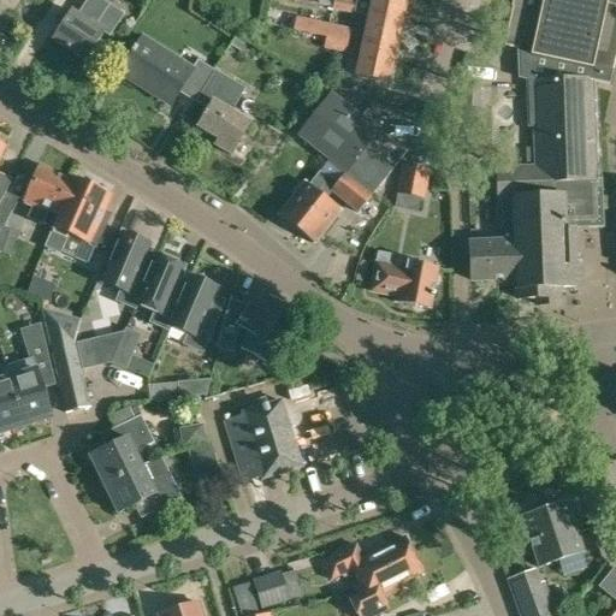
[(53,40),(86,60),(104,33),(110,37),(124,15),(101,0),(87,0),(77,15),(72,11),(53,40)]
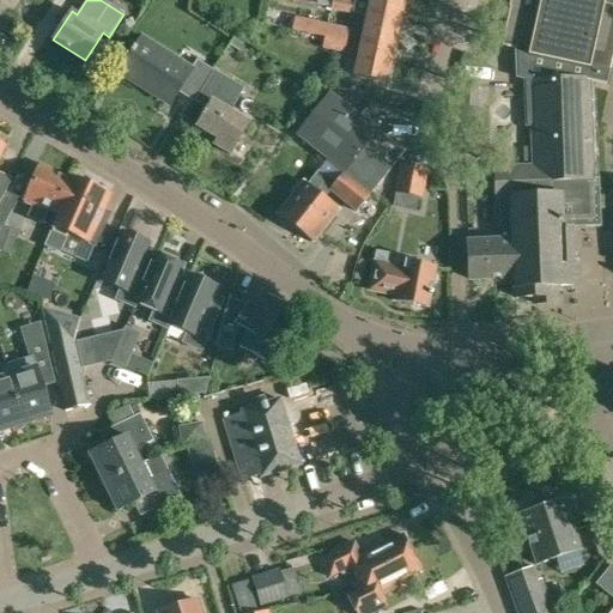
[(331,10),(353,14),(356,2),(346,0),(317,0),(316,5),(332,7),(331,10)]
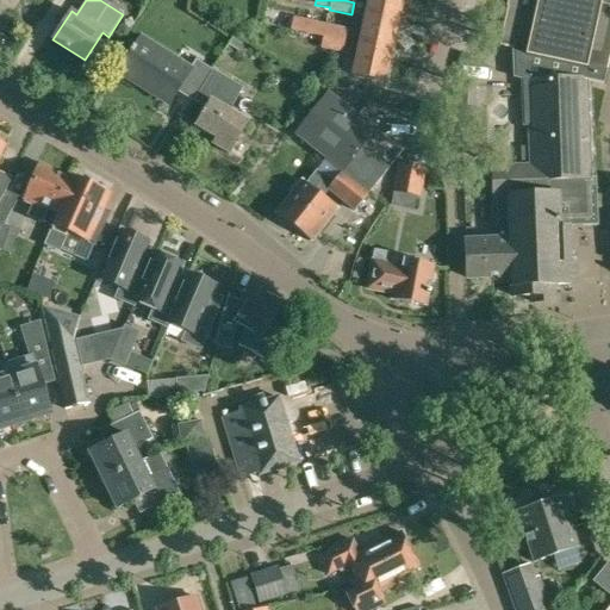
[(368,0),(366,16),(398,23),(403,0),(368,0)]
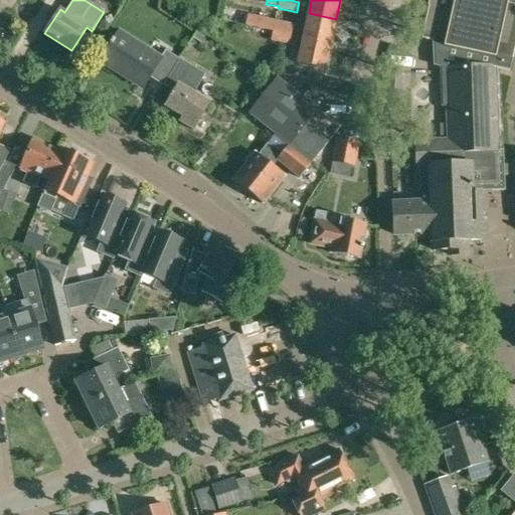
[(446,69),(494,67),(509,70),(514,43),(514,0),(430,0),(428,6),(433,7),(425,39),(434,41),(435,64),(441,65),(442,106),(448,106),(446,69)]
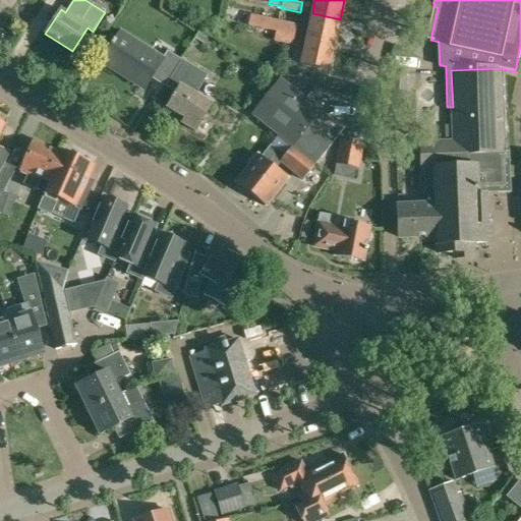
[(306,39),(335,45),(340,19),(312,13),(306,39)]
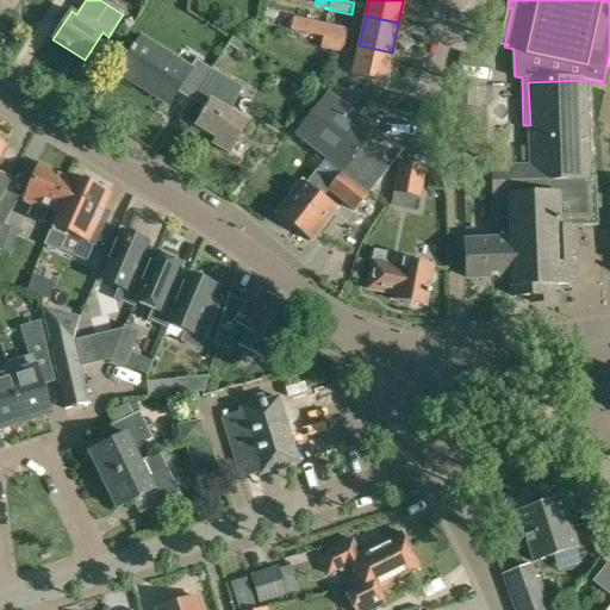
[(309,35),(323,38),(344,43),(347,31),(311,23),(293,19),(291,31),(309,35)]
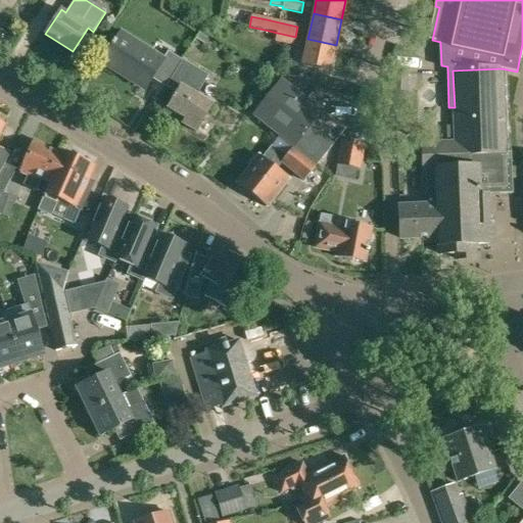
[(152,79),(168,88),(185,60),(168,51),(163,58),(122,32),(102,62),(145,90),(152,79)]
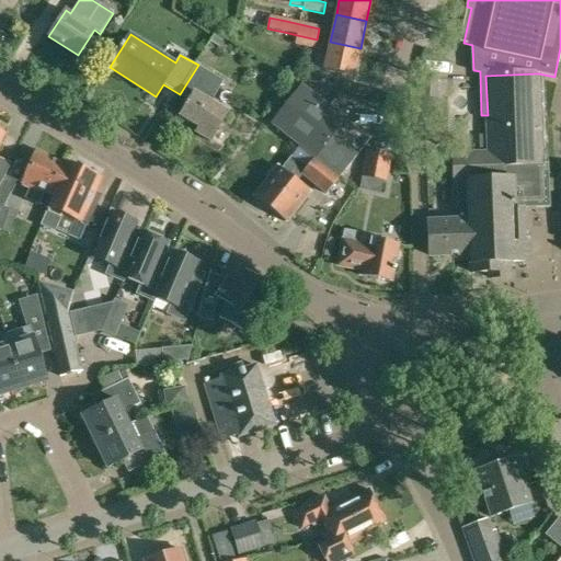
[(317,39),(297,35),(296,44),(315,48),(317,39)]
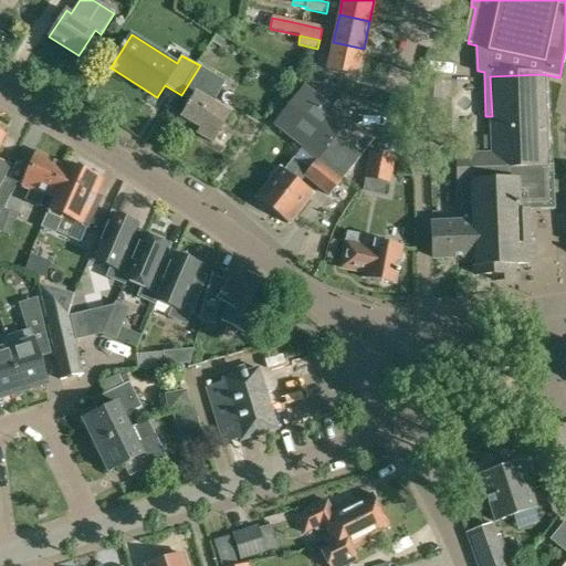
[(327,70),(358,76),(364,49),(333,42),(327,70)]
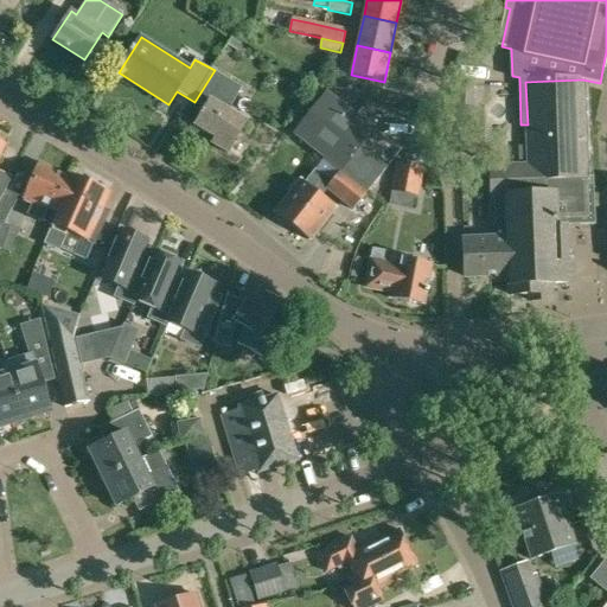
[(212,144),(228,153),(247,121),(241,117),(243,113),(231,107),(242,87),(215,70),(195,102),(205,109),(196,126),(216,138),(212,144)]
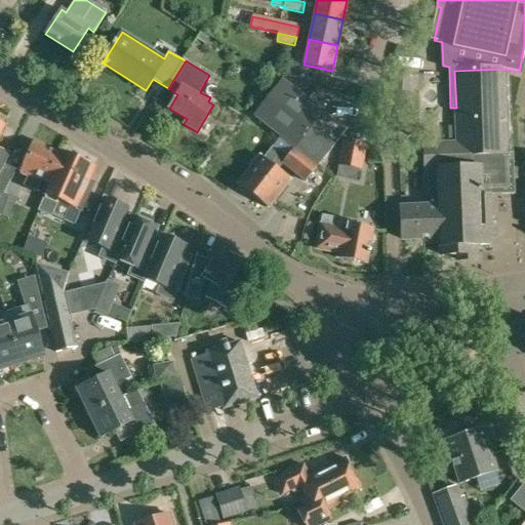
[(299,79),(301,71),(286,68),(284,76),(299,79)]
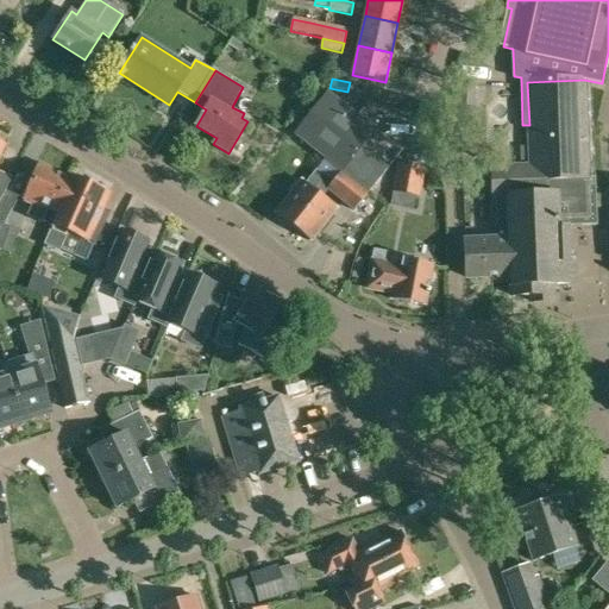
[(589,177),(584,80),(527,82),(529,125),(531,165),(491,168),(494,196),(496,196),(497,221),(508,221),(509,239),(464,242),(466,277),(510,275),(512,295),(532,294),(532,302),(553,301),(552,284),(576,283),(575,259),(569,259),(567,226),(597,225),(595,177),(589,177)]
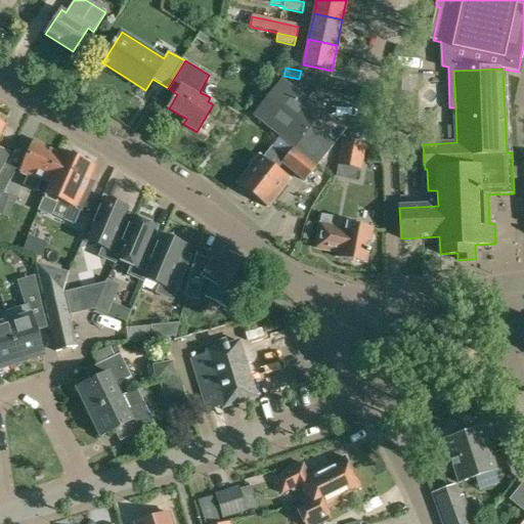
[(394,96),(407,97),(408,70),(395,70),(394,96)]
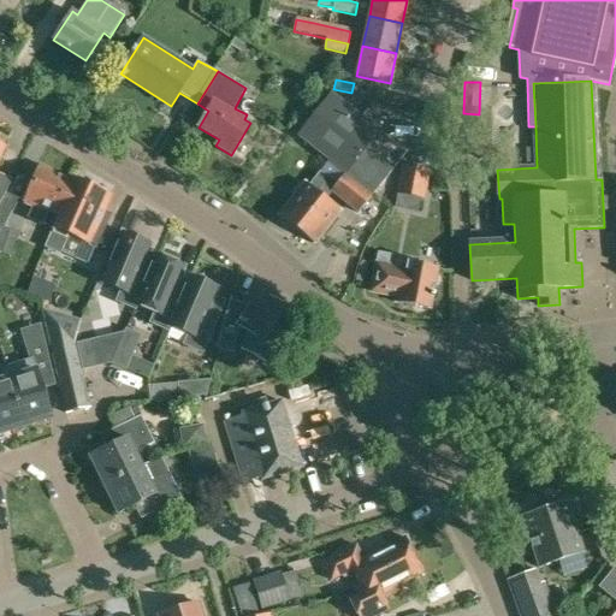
[(278,215),(314,244),(342,212),(327,200),(332,193),(359,213),(394,169),(367,147),(380,130),(332,93),(297,136),(329,161),(320,171),(308,185),(306,183),(278,215)]
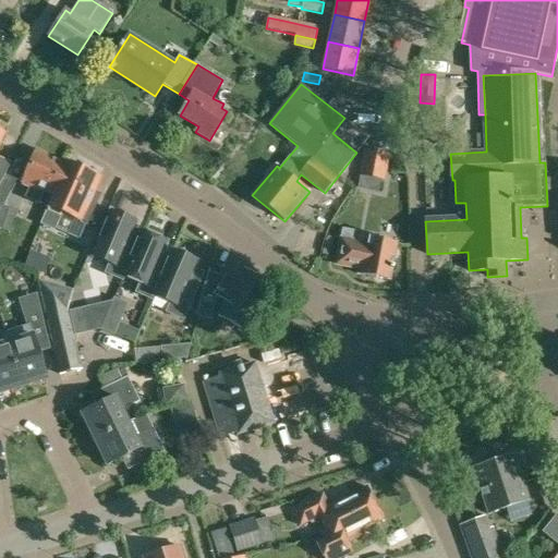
[(0,208),(1,207),(0,206),(0,185),(5,174),(5,173),(11,162),(0,157),(0,143),(4,133),(0,131),(0,208)]
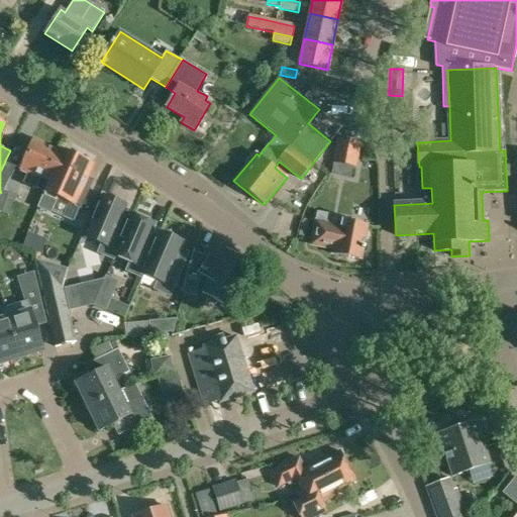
[(332,163),(356,167),(362,142),(337,138),(332,163)]
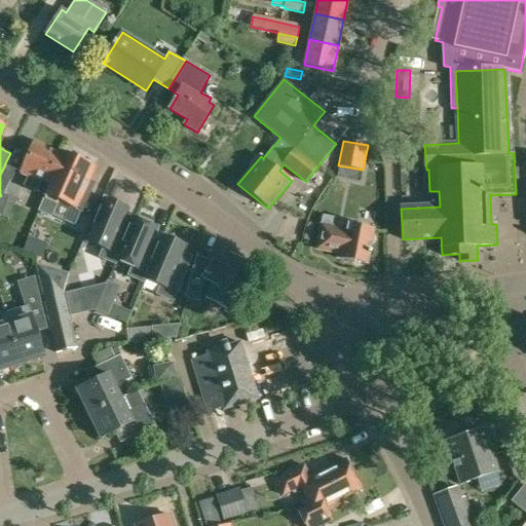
[(47,183),(60,153),(35,142),(21,174),(27,176),(24,186),(37,191),(40,183),(41,181),(47,183)]
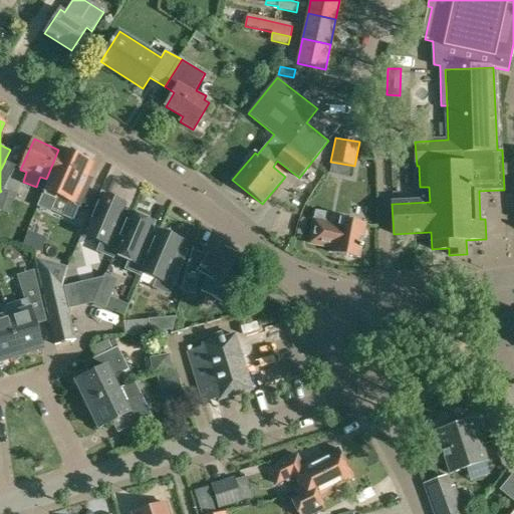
[(86,177),(92,164),(58,150),(46,179),(50,181),(46,191),(44,190),(37,207),(50,213),(58,196),(80,206),(91,180),(86,177)]
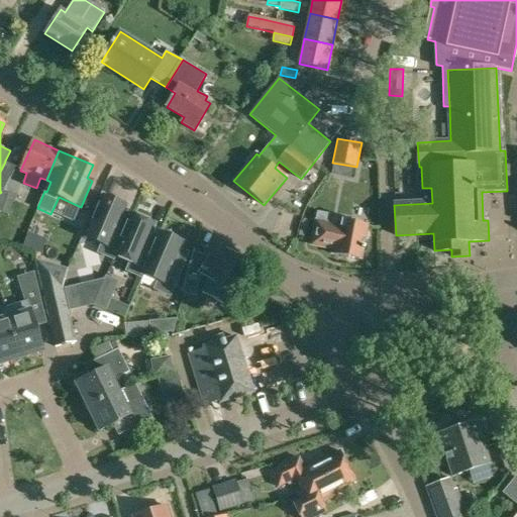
[(1,192),(0,193),(0,212),(2,213),(9,215),(15,196),(1,192)]
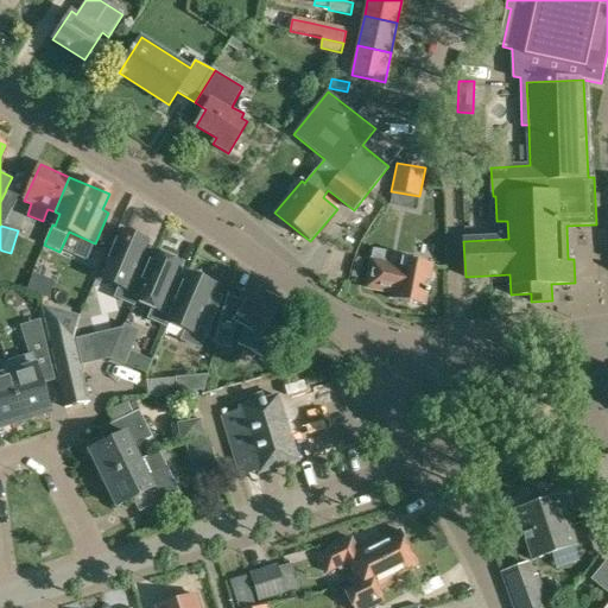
[(133,305),(135,301),(134,301),(151,261),(140,257),(147,241),(124,232),(103,278),(120,286),(115,297),(133,305)]
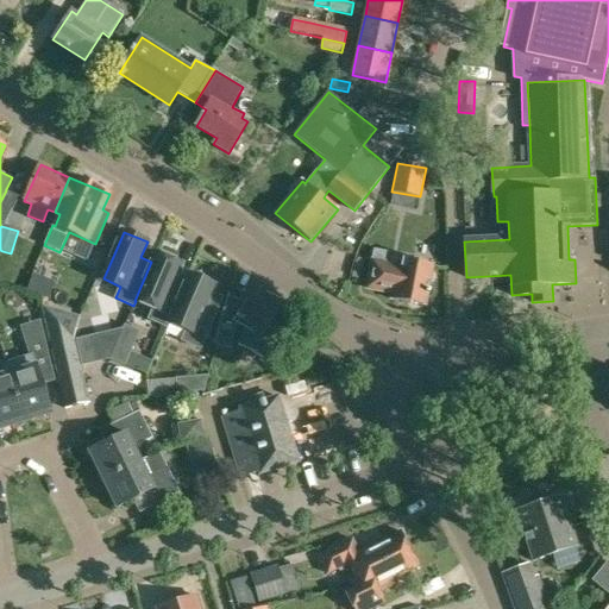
[(390,300),(425,306),(432,265),(387,256),(388,253),(375,251),(374,261),(372,261),(368,284),(376,286),(375,290),(391,294),(390,300)]
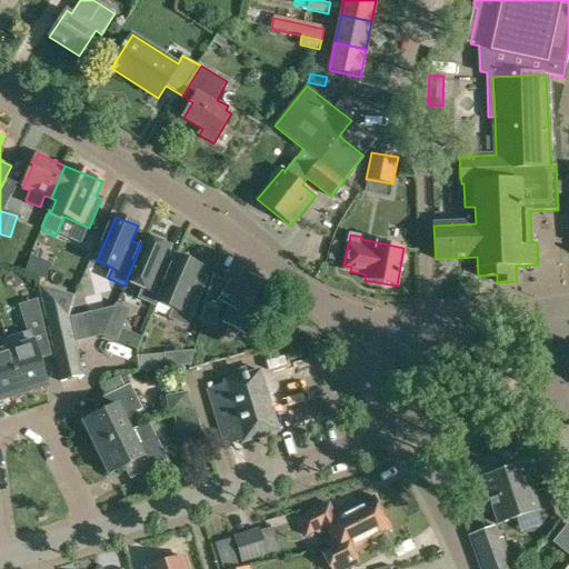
[(156,305),(158,301),(157,301),(172,266),(162,261),(169,246),(146,236),(141,245),(126,281),(127,281),(143,288),(139,298),(156,305)]
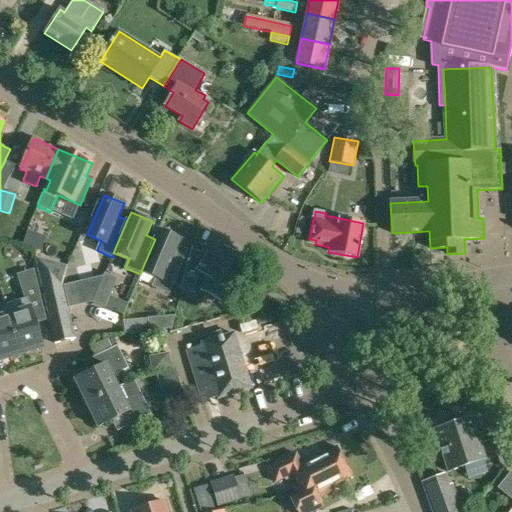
[(141,271),(142,271),(157,277),(153,286),(168,293),(187,250),(178,247),(182,239),(159,229),(155,239),(141,271)]
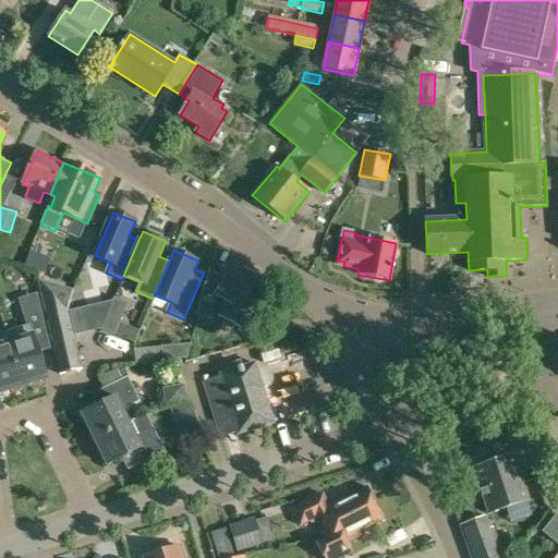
[(220,316),(246,334),(273,287),(244,270),(237,283),(226,277),(225,279),(209,273),(197,316),(209,319),(216,296),(227,303),(220,316)]
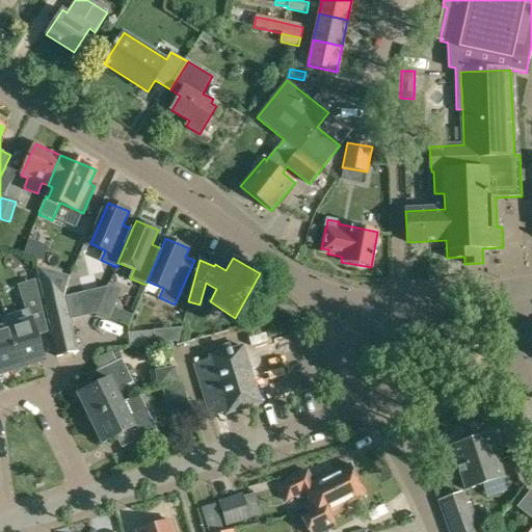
[(36,267),(56,356),(77,352),(64,298),(63,294),(65,294),(71,277),(36,267)]
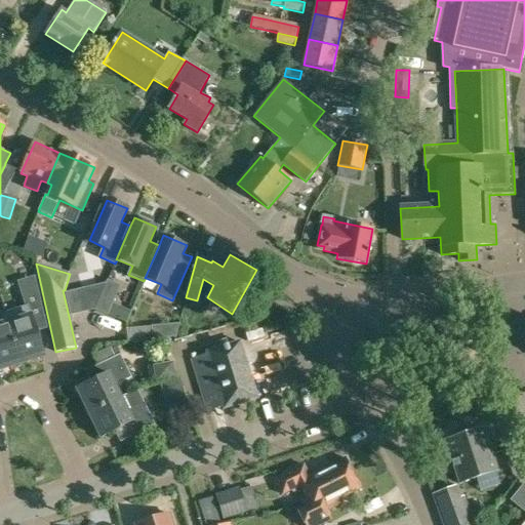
[(24,305),(2,311),(6,324),(18,363),(44,356),(37,332),(47,329),(34,277),(17,282),(24,305)]
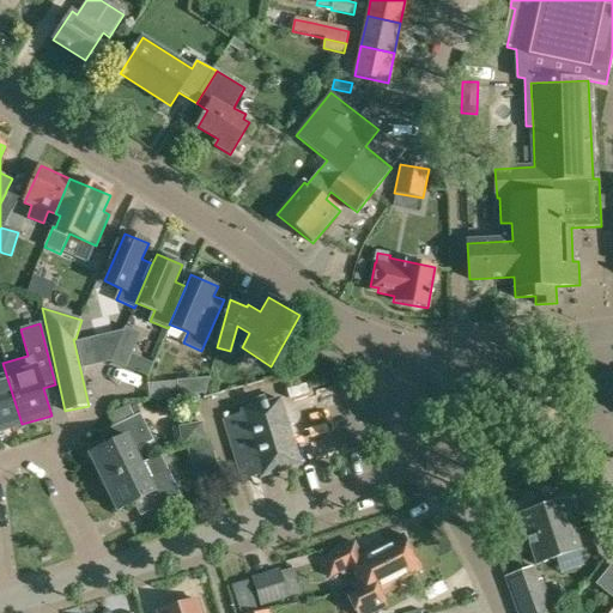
[(125,327),(109,362),(125,369),(140,333),(125,327)]
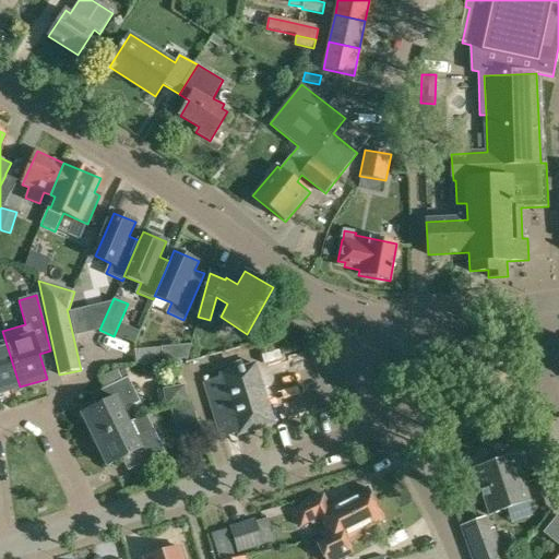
[(88,333),(83,308),(69,311),(74,335),(88,333)]
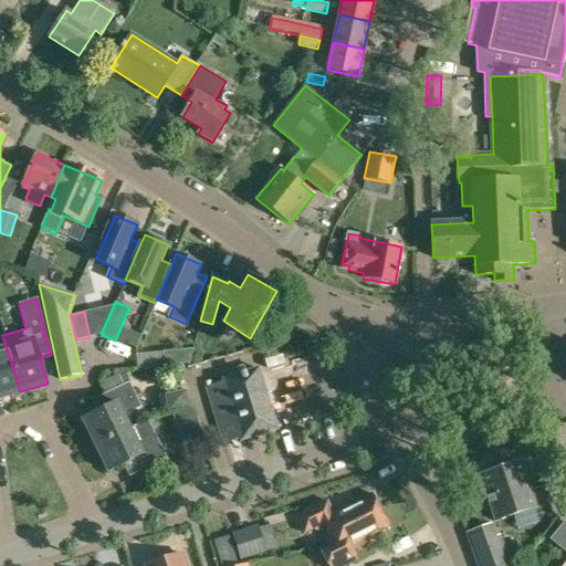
[(0,335),(0,398),(20,391),(7,349),(2,335),(0,335)]
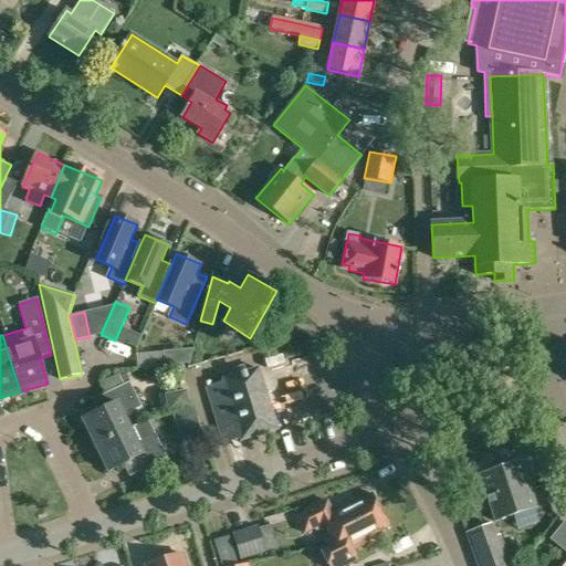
[(163,352),(164,366),(189,364),(192,349),(163,352)]
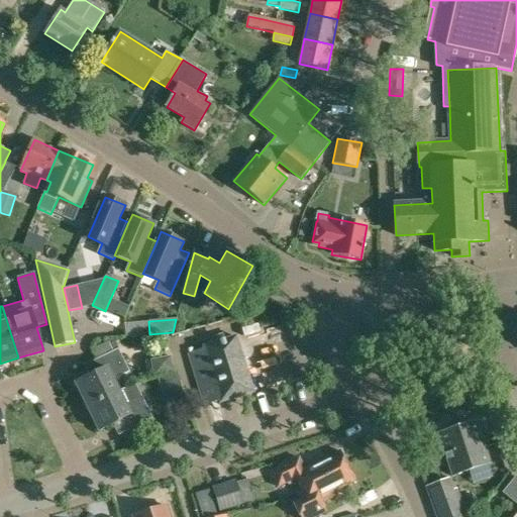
[(189,353),(205,405),(220,401),(221,403),(253,393),(236,336),(204,346),(204,348),(189,353)]
